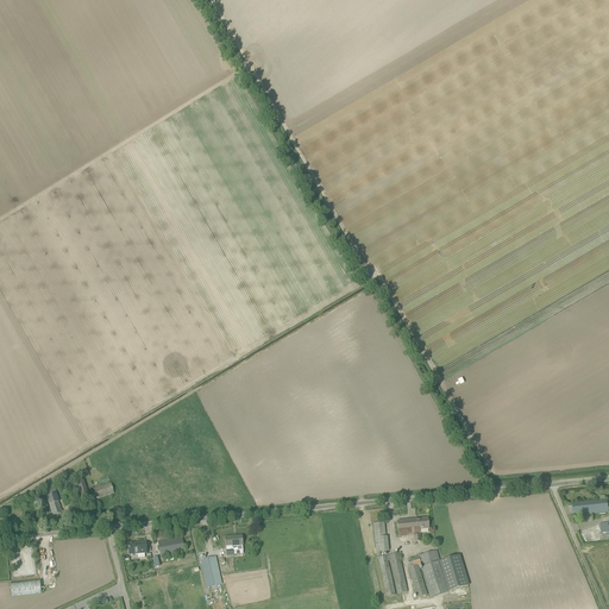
[(82,479),(74,483),(79,497),(87,495),(82,479)]
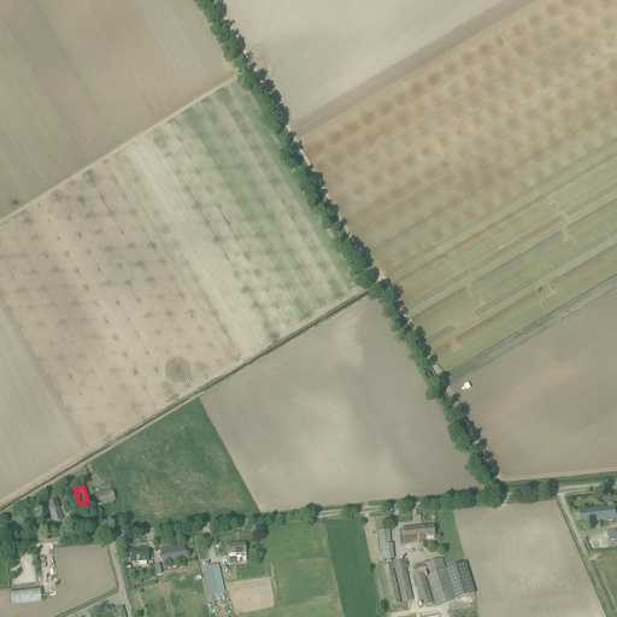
[(112,489),(94,495),(98,506),(116,500),(112,489)]
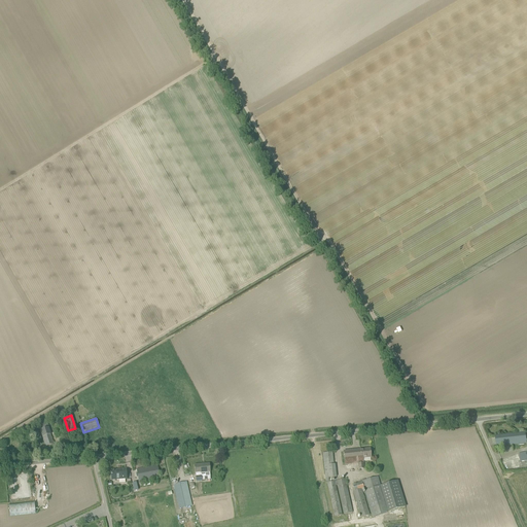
[(46,423),(39,425),(45,447),(54,444),(46,423)]
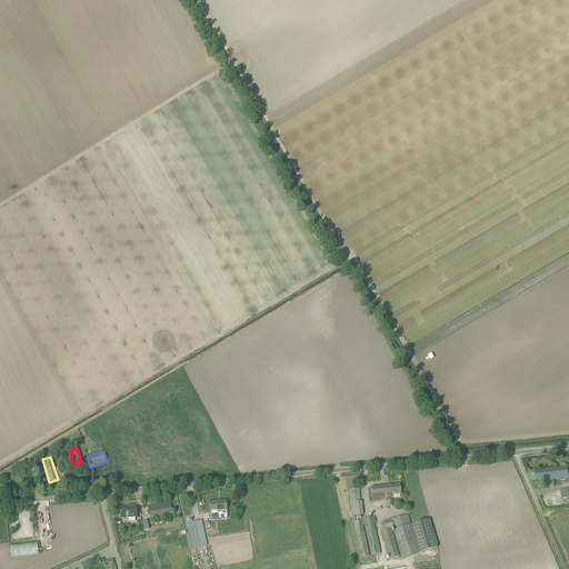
[(567,467),(535,471),(536,482),(568,479),(567,467)]
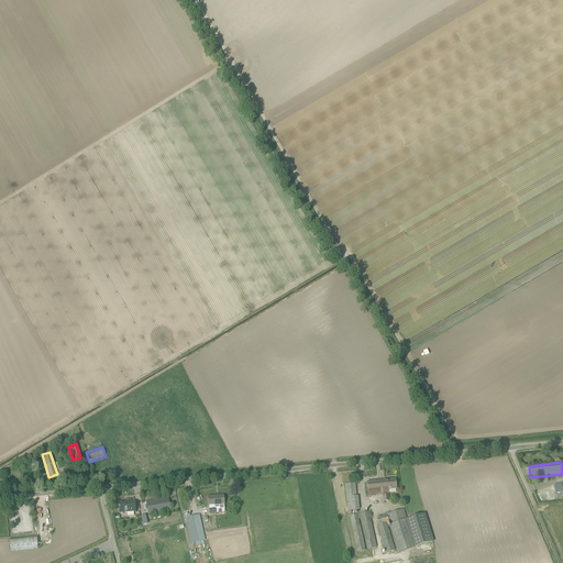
[(44,474),(43,468),(21,474),(23,481),(35,478),(35,476),(44,474)]
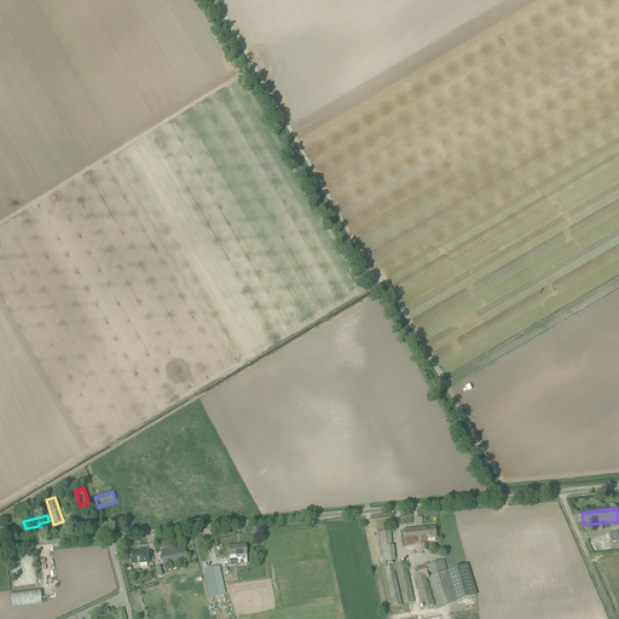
[(412,548),(411,545),(421,544),(422,550),(428,550),(427,538),(435,537),(435,533),(434,527),(404,531),(404,537),(405,545),(406,545),(408,549),(412,548)]
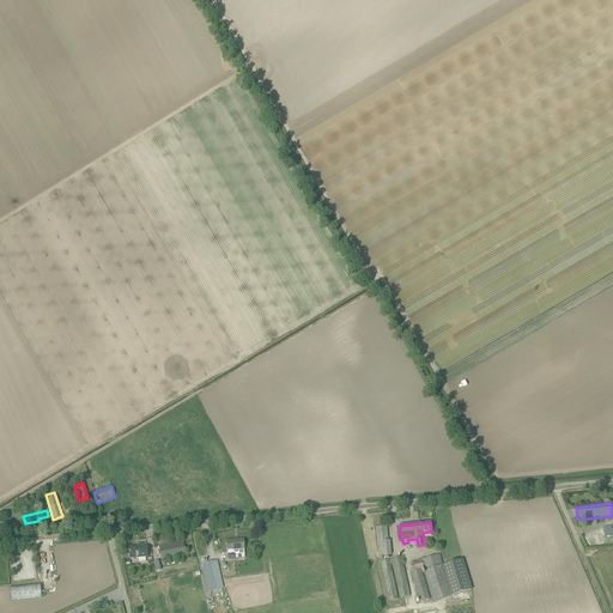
[(389,601),(395,600),(398,599),(390,565),(394,564),(401,599),(411,596),(402,557),(383,562),(382,556),(392,556),(389,540),(388,541),(387,527),(376,528),(380,562),(381,562),(389,601)]
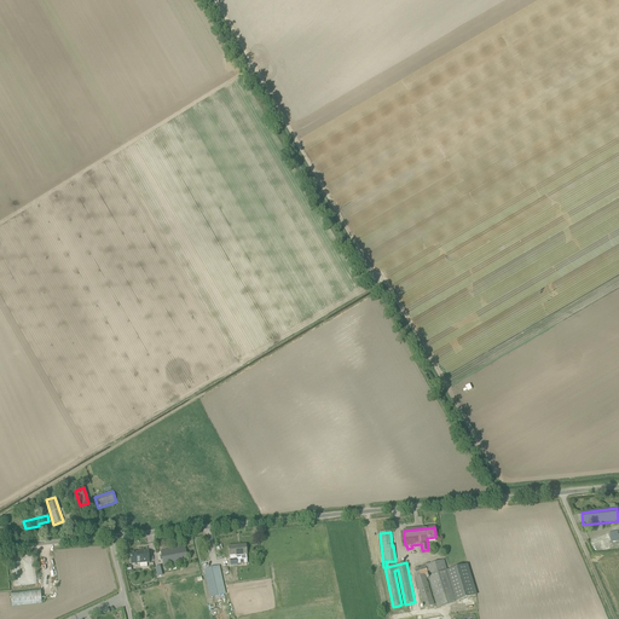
[(237,561),(247,560),(246,545),(229,547),(230,559),(231,566),(237,566),(237,561)]
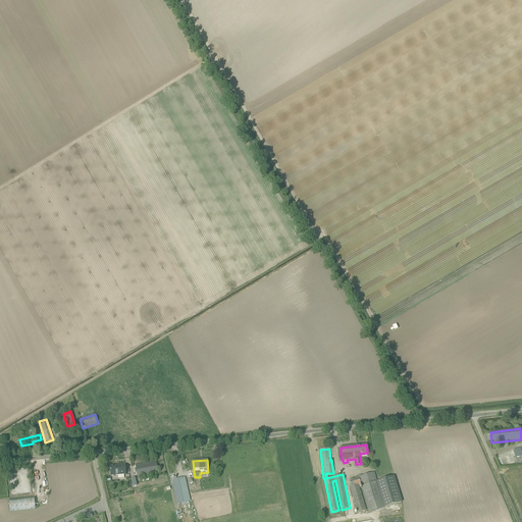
[(138,477),(140,476),(158,473),(156,461),(136,465),(138,477)]
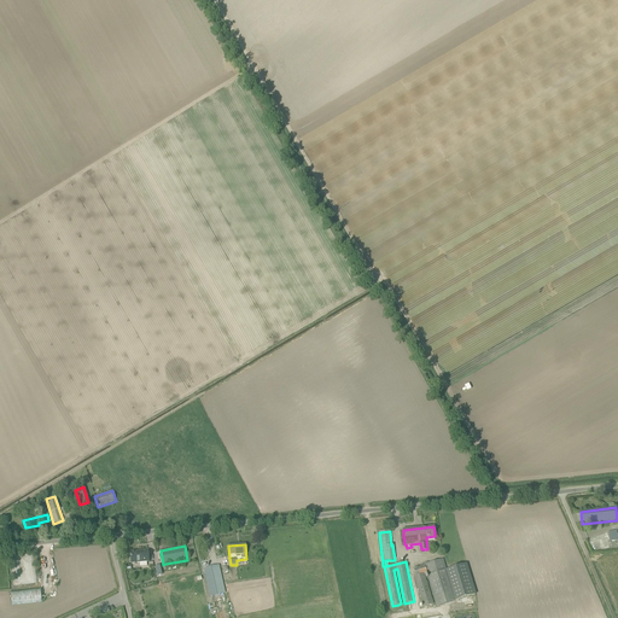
[(130,552),(130,564),(149,561),(147,551),(130,552)]
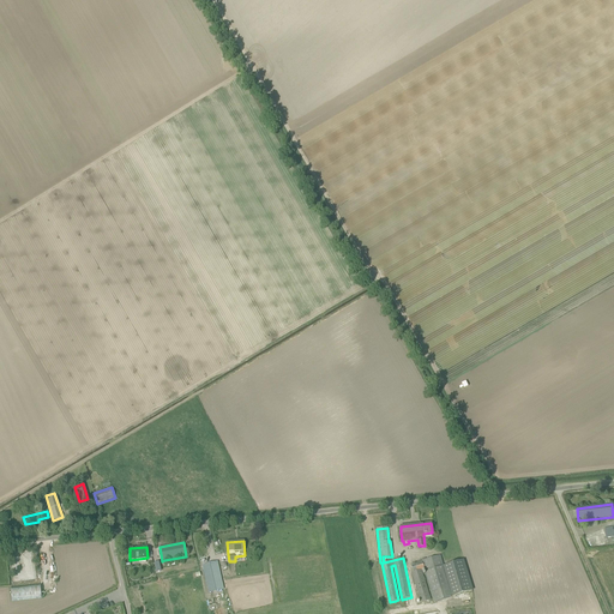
[(414,572),(422,570),(423,570),(433,603),(473,591),(463,560),(444,566),(441,557),(423,561),(411,565),(414,572)]
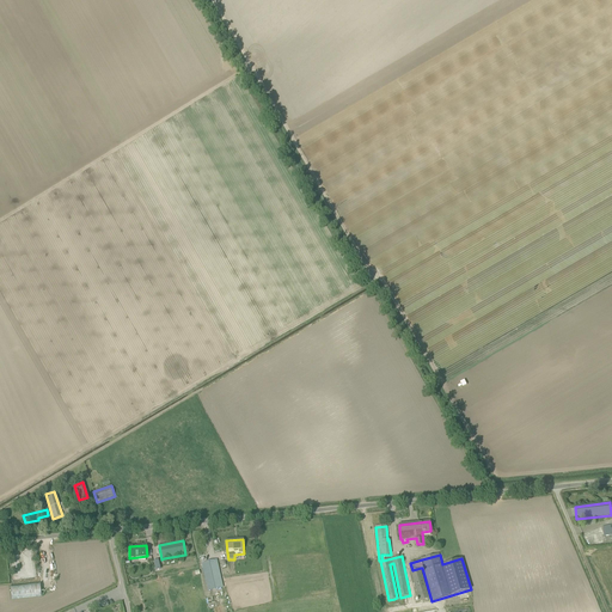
[(215,561),(201,564),(203,574),(208,592),(222,588),(215,561)]
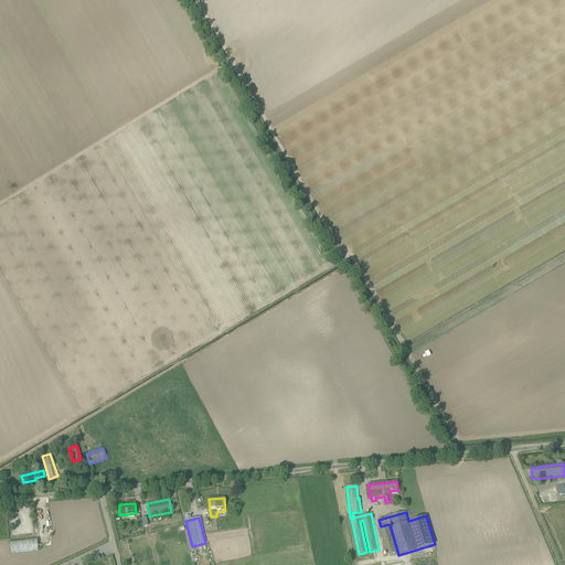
[(380,528),(379,528),(387,555),(388,555),(396,553),(387,525),(381,526),(380,528)]
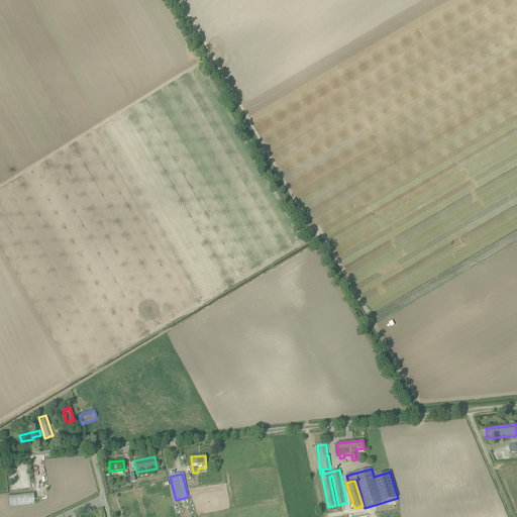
[(34,504),(33,493),(8,495),(10,506),(34,504)]
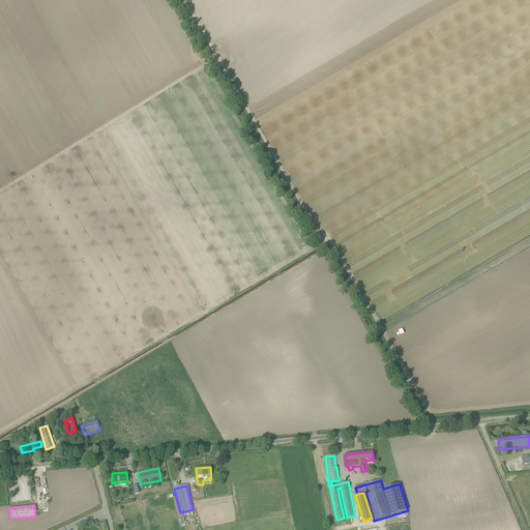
All buildings are outlined.
